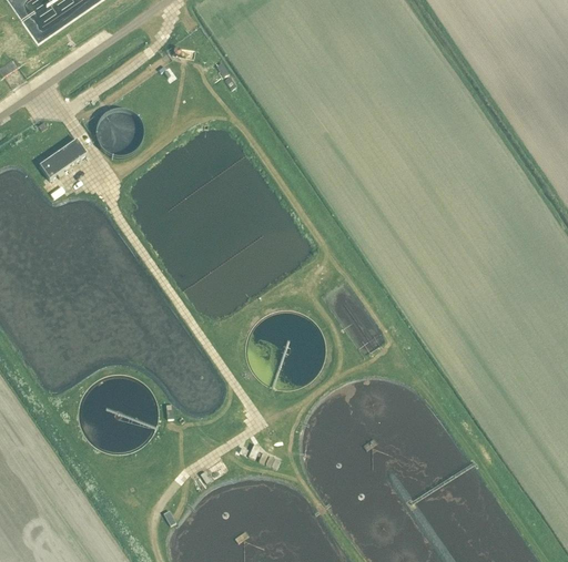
[(174,54),(179,48),(173,43),(169,51),(174,54)]
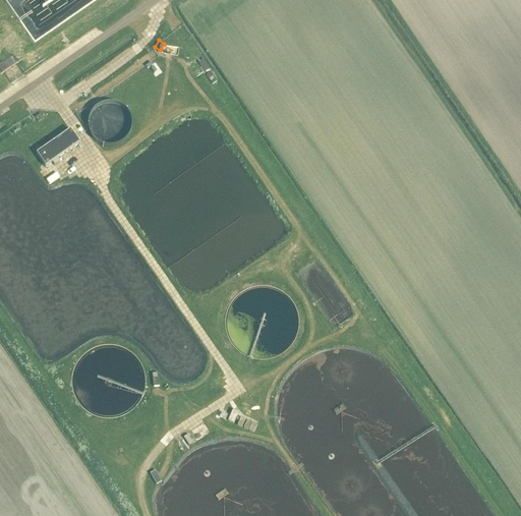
[(0,65),(3,69),(17,59),(12,52),(0,60),(0,65)]
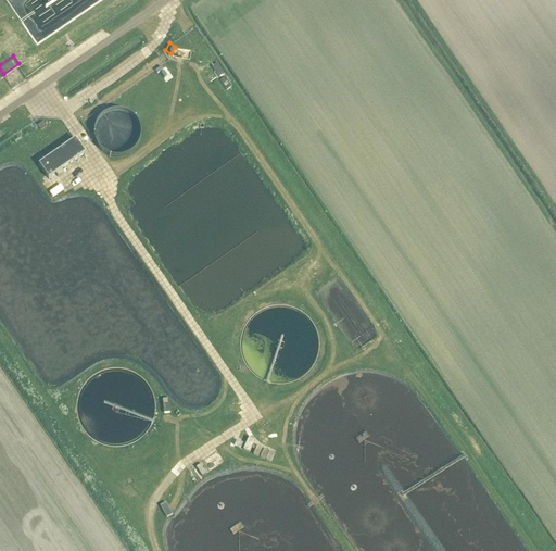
[(231,84),(225,74),(220,77),(226,87),(231,84)]
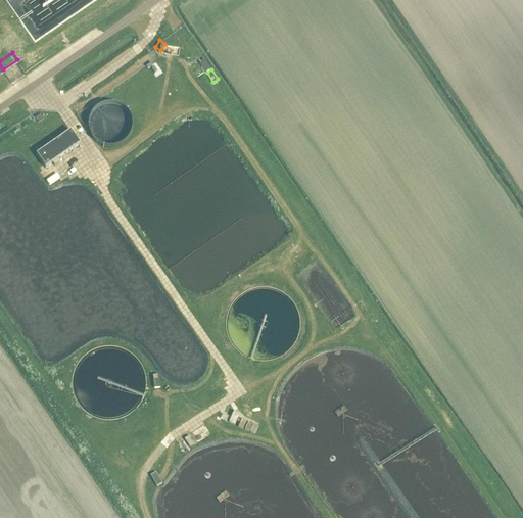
[(36,151),(43,160),(45,163),(79,140),(70,128),(36,151)]
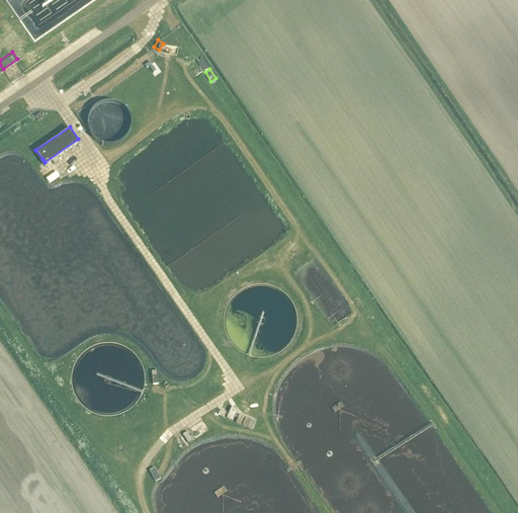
[(178,433),(185,443),(193,437),(186,427),(178,433)]
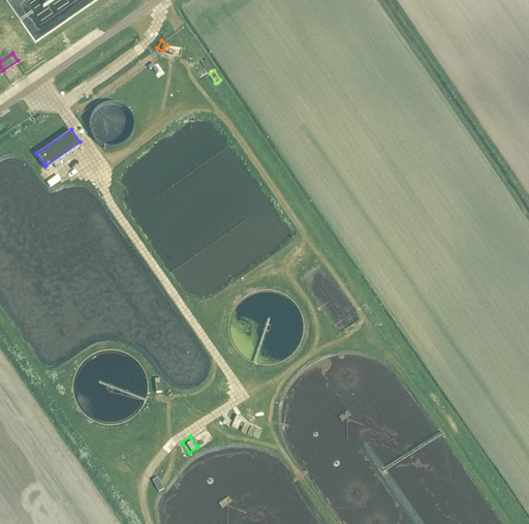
[(116,464),(125,458),(122,454),(114,460),(116,464)]
